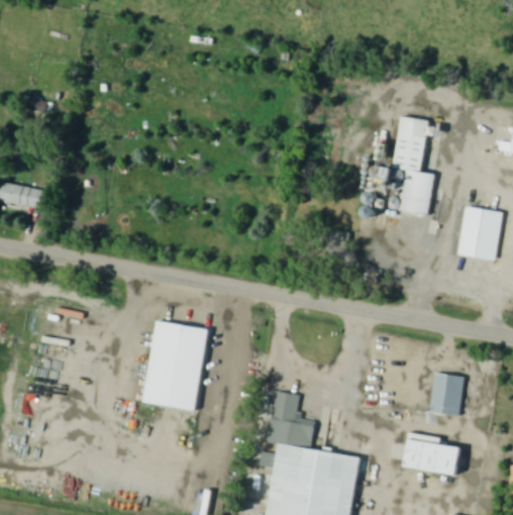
[(394,165),(401,114),(428,118),(420,169),(394,165)]
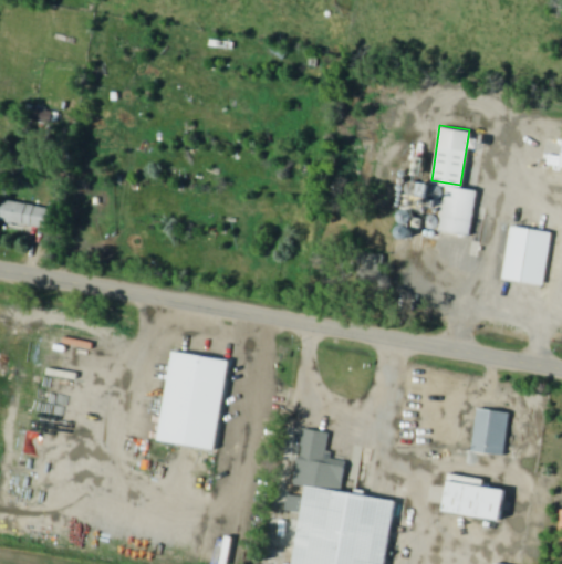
[(44,230),(48,208),(2,199),(0,210),(0,221),(44,230)]
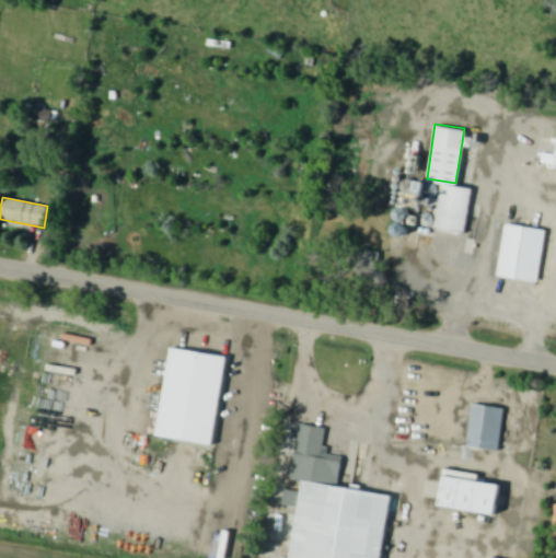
[(505,223),(496,276),(533,282),(542,230),(505,223)]
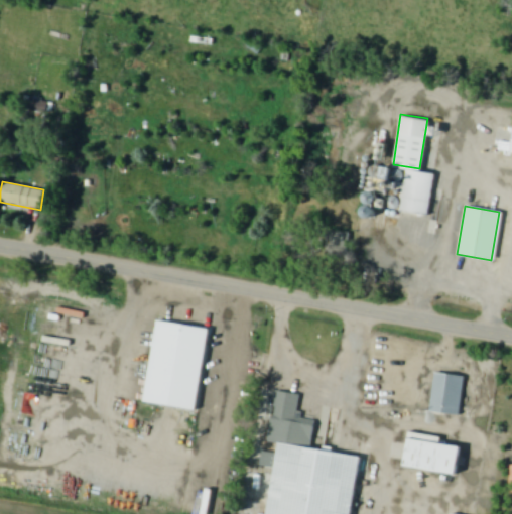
[(346,230),(326,230),(326,251),(346,251),(346,230)]
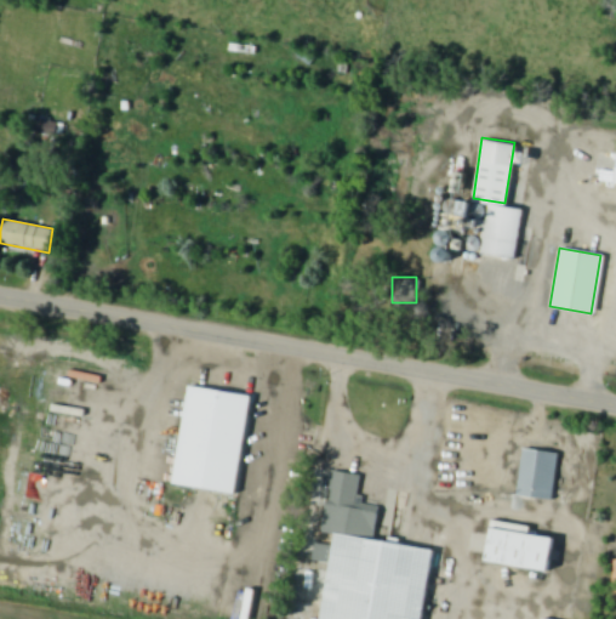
[(187,384),(170,481),(233,493),(250,395),(187,384)]
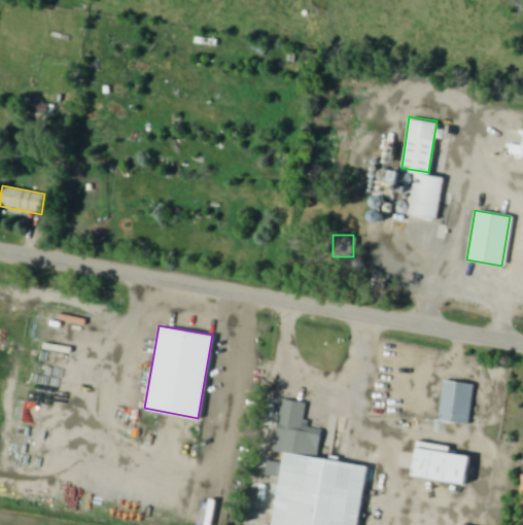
[(442,380),(437,416),(465,420),(471,383),(442,380)]
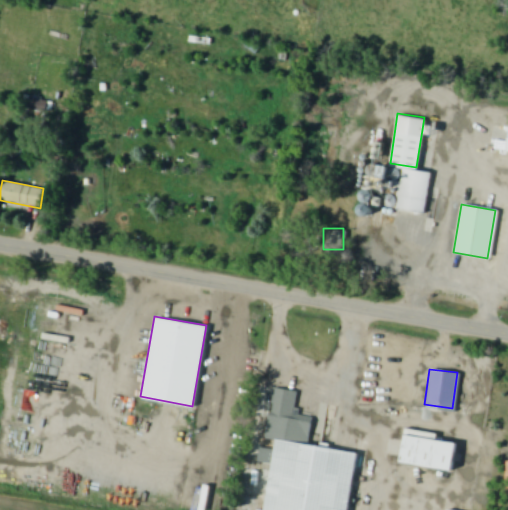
[(402,434),(398,461),(449,469),(453,442),(402,434)]
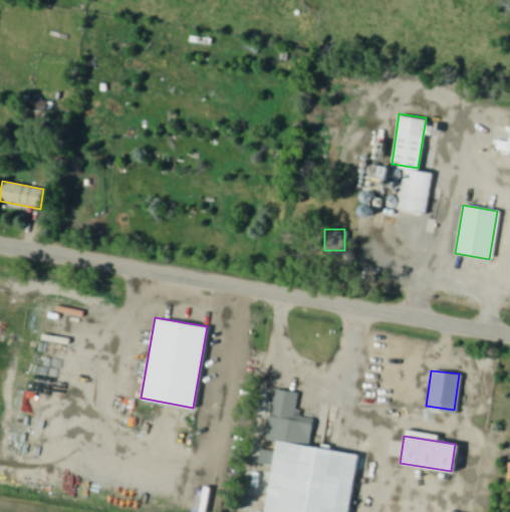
[(264,511),(277,442),(357,456),(347,511),(264,511)]
